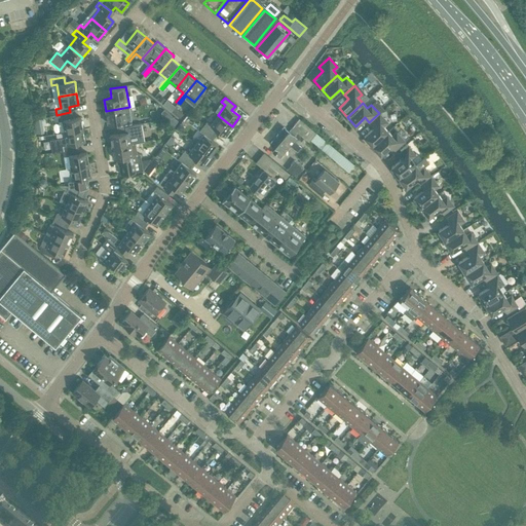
[(129,107),(106,111),(108,123),(118,121),(119,126),(132,124),(129,107)]
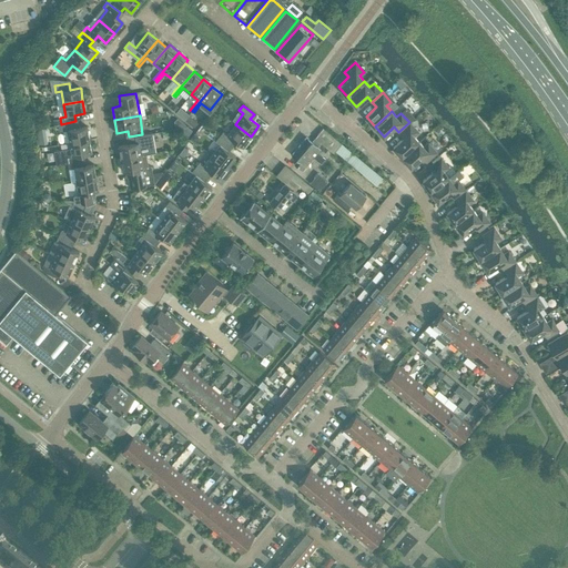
[(89,139),(87,125),(77,128),(75,121),(61,124),(62,130),(68,130),(70,142),(89,139)]
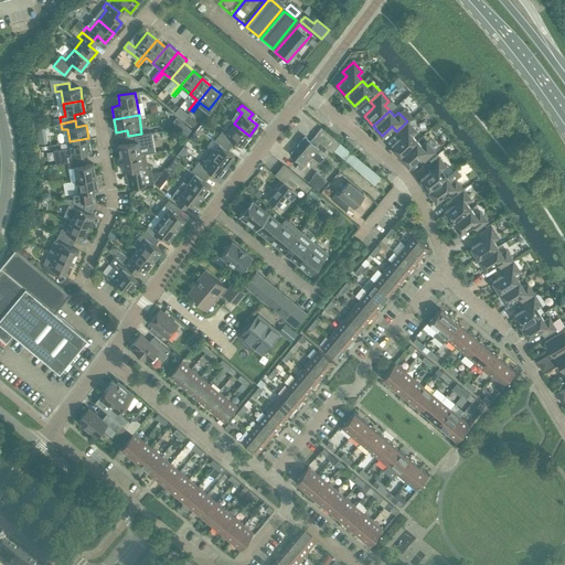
[(400,156),(416,140),(412,135),(416,131),(407,121),(396,131),(401,136),(391,146),(400,156)]
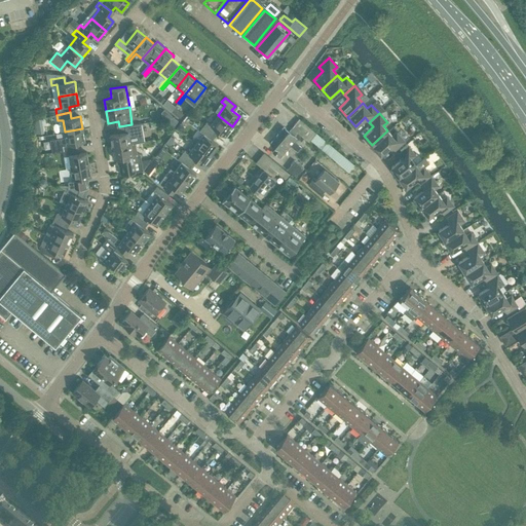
[(225,136),(232,126),(218,115),(211,124),(207,121),(202,125),(213,134),(217,129),(225,136)]
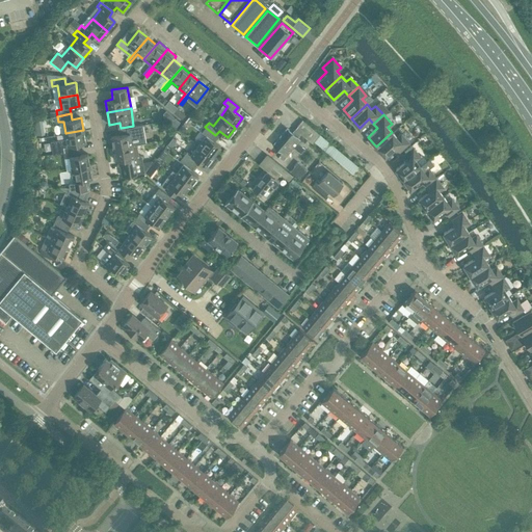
[(33,121),(36,135),(43,134),(41,120),(33,121)]
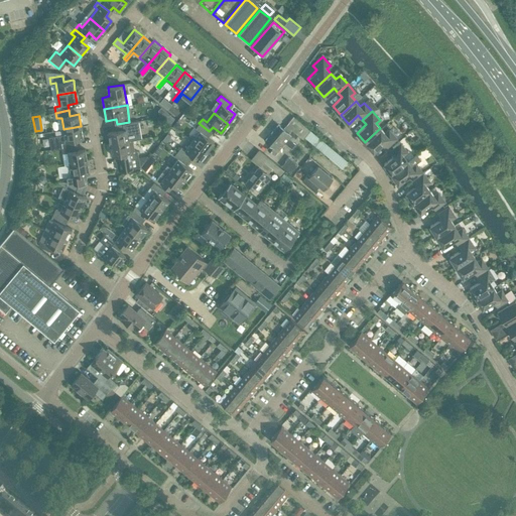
[(348,161),(293,116),(288,122),(342,168),(348,161)]
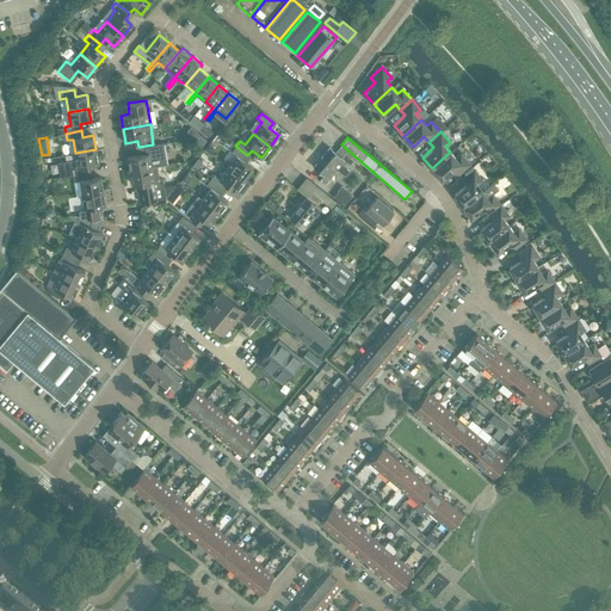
[(140,154),(128,156),(130,170),(156,165),(167,164),(164,143),(153,144),(139,147),(140,154)]
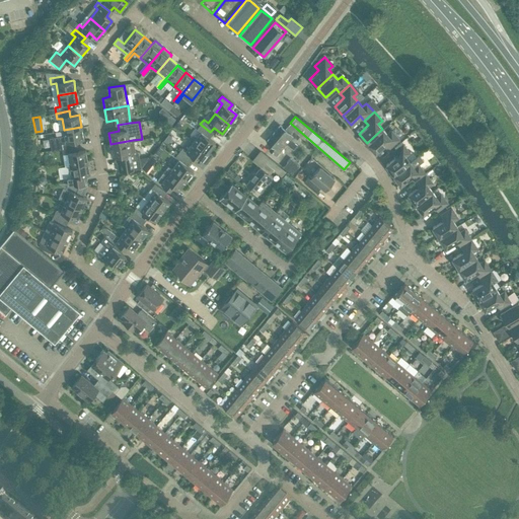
[(208,152),(215,143),(207,137),(210,132),(200,124),(197,129),(201,132),(193,141),(208,152)]
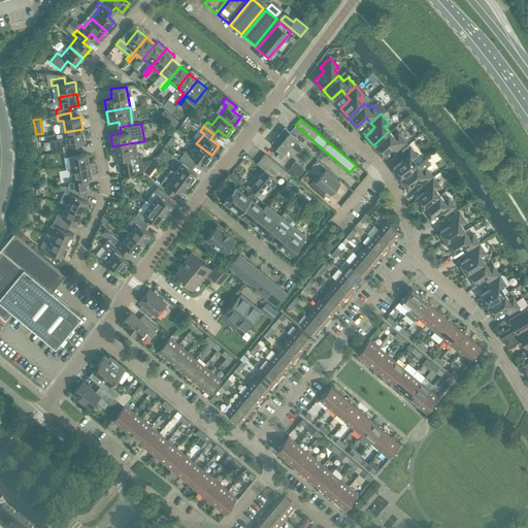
[(302,146),(299,144),(305,137),(293,127),(290,131),(285,127),(277,135),(291,146),(298,152),(302,146)]
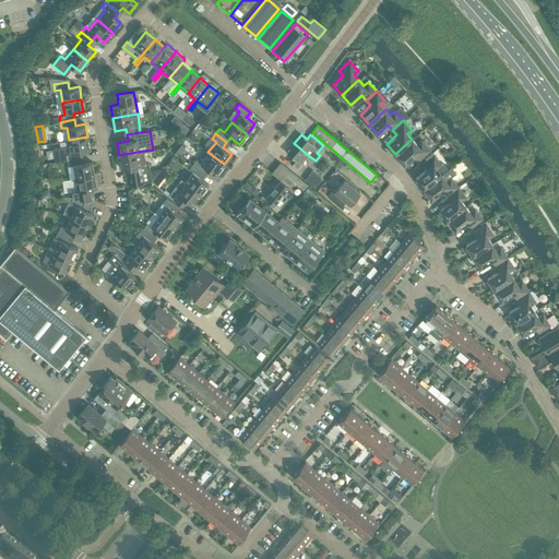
[(90,150),(87,137),(69,140),(71,152),(66,153),(67,159),(81,157),(80,151),(90,150)]
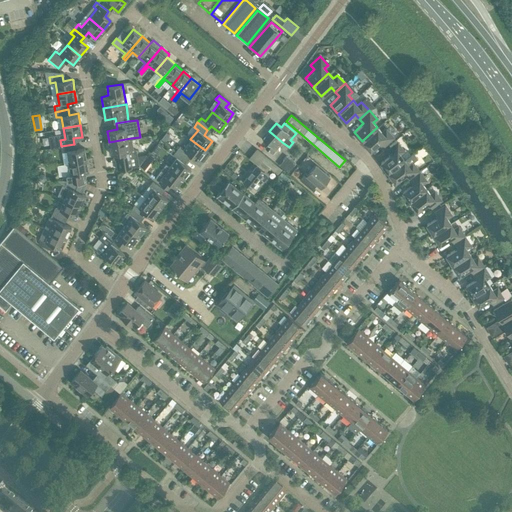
[(384,146),(393,137),(385,128),(381,132),(377,127),(362,141),(370,150),(380,141),(384,146)]
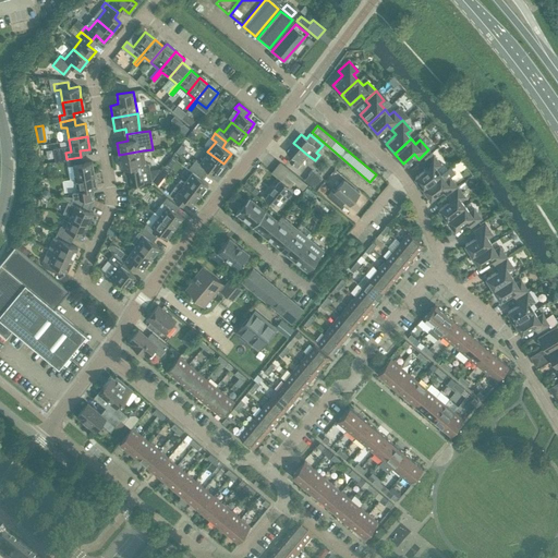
[(293,156),(290,160),(298,167),(307,155),(293,143),(287,150),(293,156)]
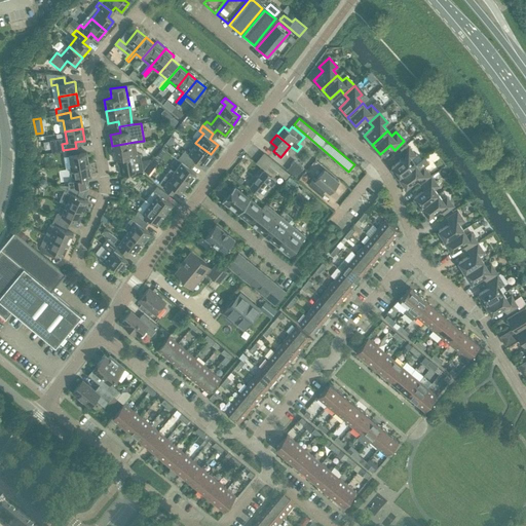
[(135,142),(112,146),(114,158),(118,157),(120,174),(143,171),(141,159),(140,151),(137,151),(135,142)]
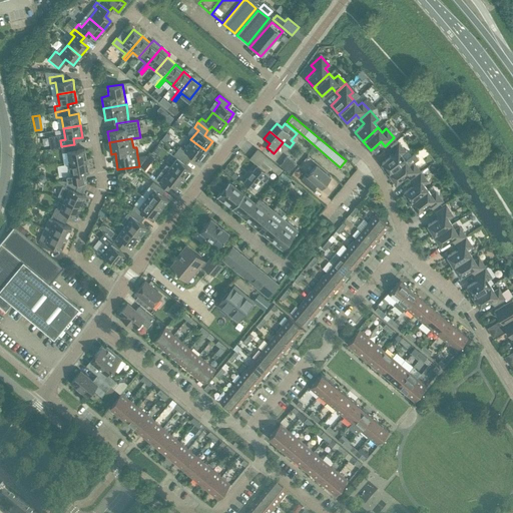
[(197,159),(205,150),(190,139),(183,148),(180,145),(176,150),(186,158),(190,153),(197,159)]
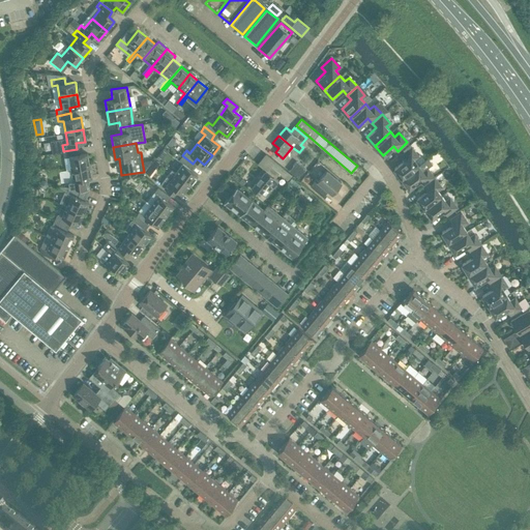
[(402,178),(418,166),(414,159),(418,156),(411,147),(401,155),(404,160),(393,168),(402,178)]
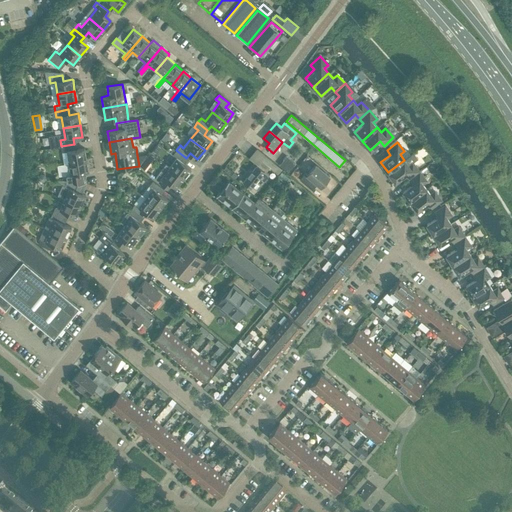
[(86,159),(84,148),(75,149),(74,144),(61,146),(62,152),(67,151),(69,162),(86,159)]
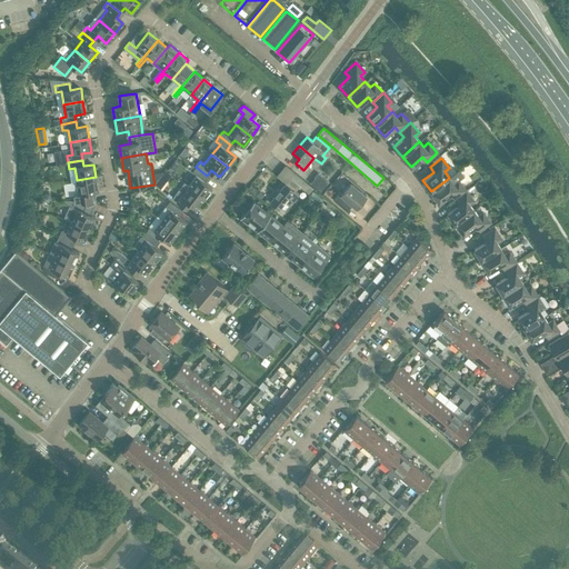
[(203,198),(212,187),(203,180),(207,176),(196,167),(191,171),(196,175),(188,186),(203,198)]
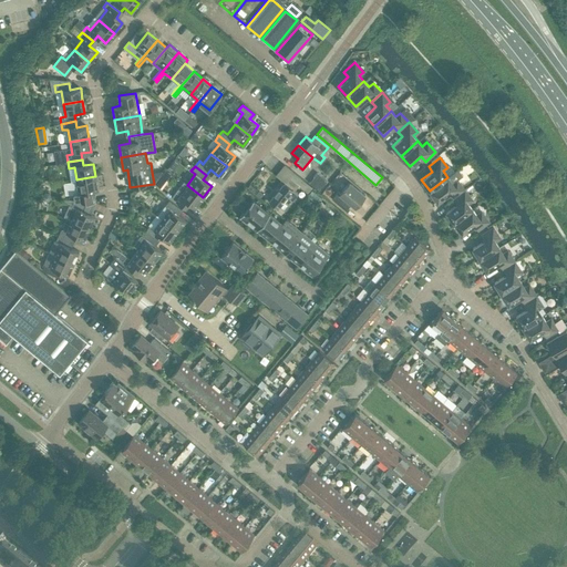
[(162,173),(161,172),(152,172),(155,183),(162,173)]
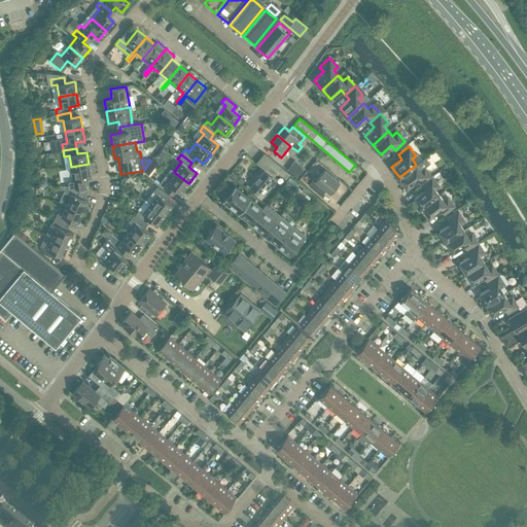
[(265,169),(249,187),(256,192),(255,194),(261,199),(264,195),(277,179),(274,176),(277,172),(285,179),(290,174),(284,169),(273,160),(265,169)]
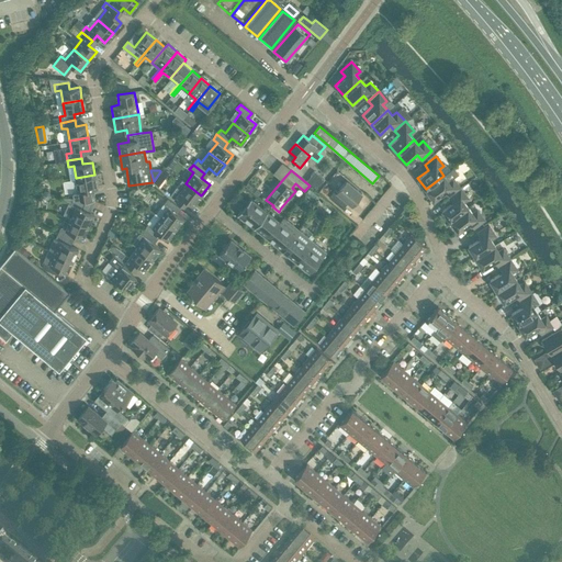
[(316,189),(325,179),(314,170),(306,181),(316,189)]
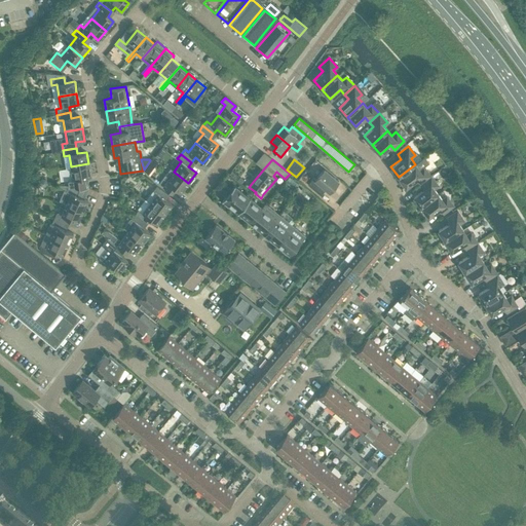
[(90,176),(88,163),(71,166),(73,179),(68,180),(69,185),(86,187),(84,177),(90,176)]
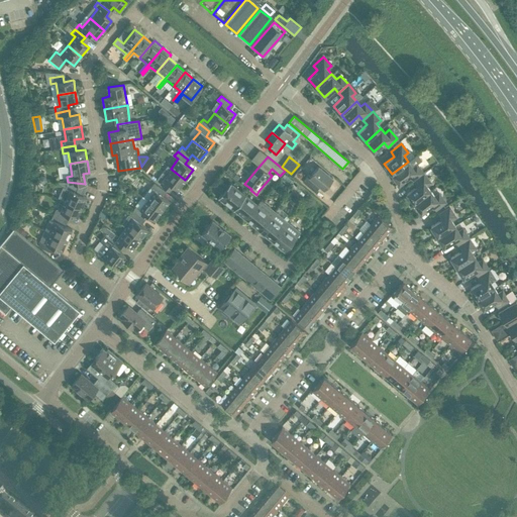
[(413,181),(423,173),(416,164),(412,167),(408,162),(392,174),(399,184),(409,176),(413,181)]
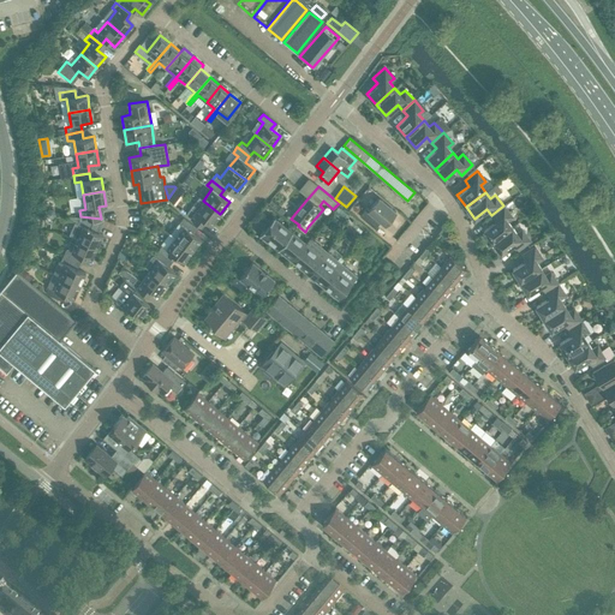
[(384,224),(395,210),(378,197),(369,209),(366,208),(359,215),(375,228),(381,221),(384,224)]
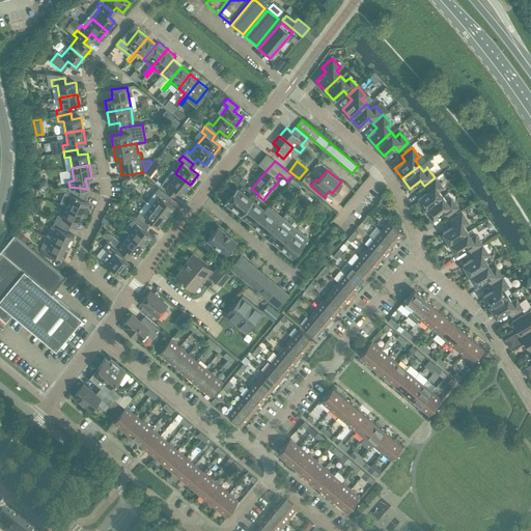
[(190,185),(175,173),(168,183),(164,179),(161,184),(173,194),(177,189),(183,194),(190,185)]
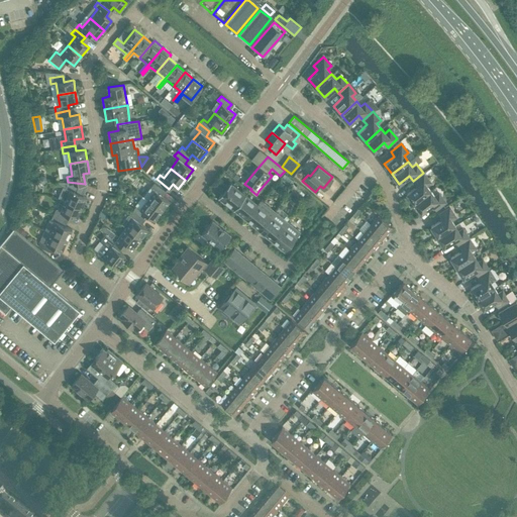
[(414,203),(430,191),(426,185),(430,182),(423,173),(413,181),(416,186),(406,193),(414,203)]
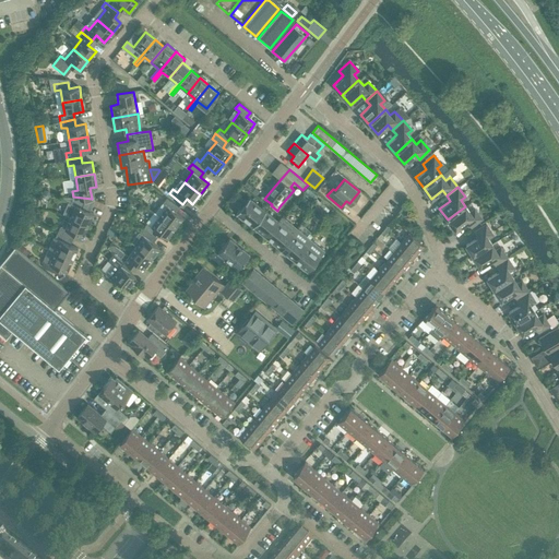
[(93,213),(87,210),(92,199),(73,197),(70,203),(75,205),(71,214),(88,223),(93,213)]
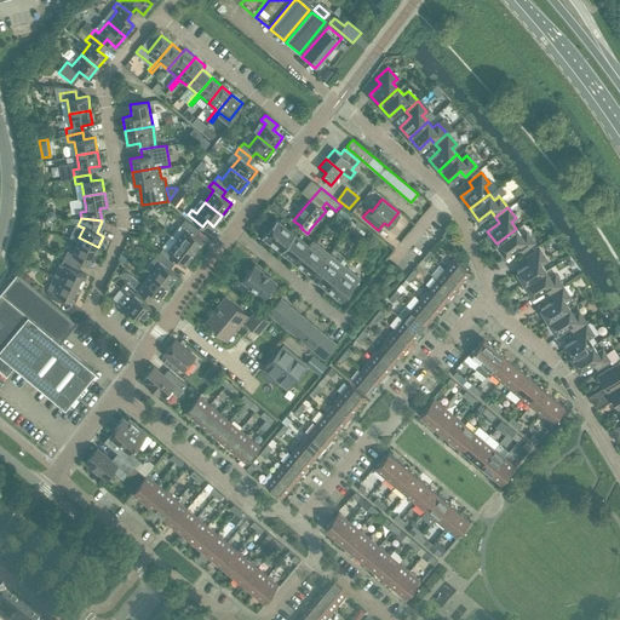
[(194,252),(202,241),(193,234),(197,228),(184,218),(172,235),(194,252)]
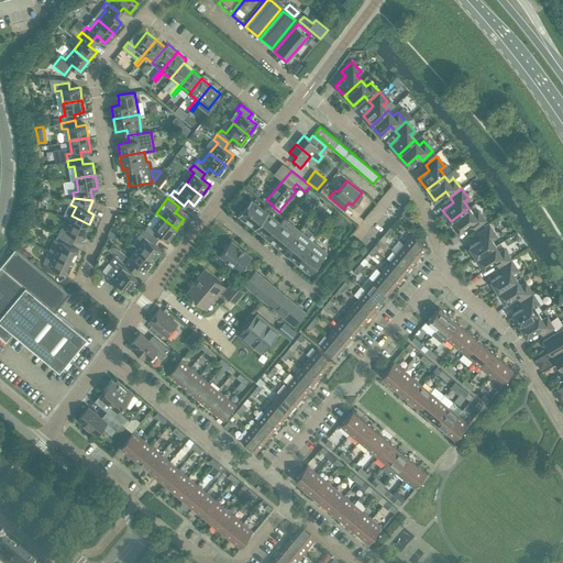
[(327,253),(284,218),(279,222),(251,198),(238,213),(240,216),(240,218),(244,221),(246,220),(310,273),(327,253)]
